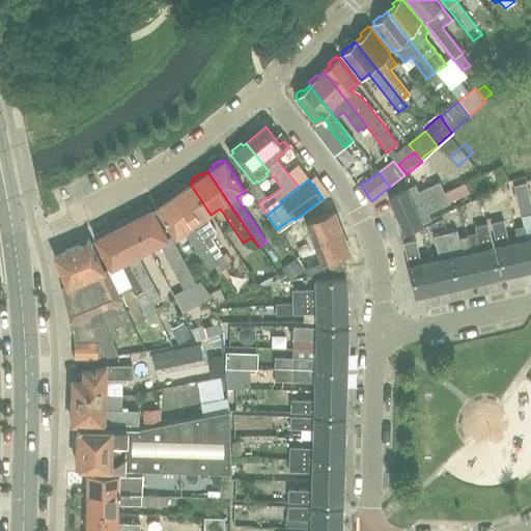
[(444,193),(444,192),(439,182),(418,191),(415,185),(389,197),(396,215),(444,193)]
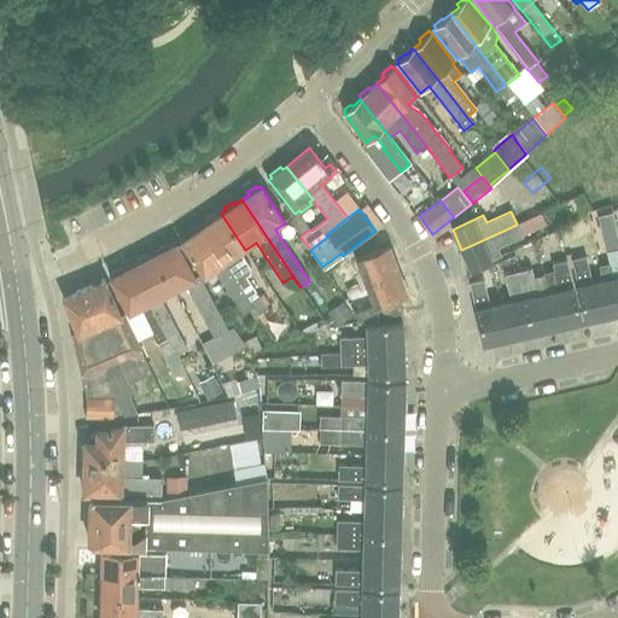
[(617,240),(612,213),(598,216),(606,251),(607,251),(617,248),(617,240)]
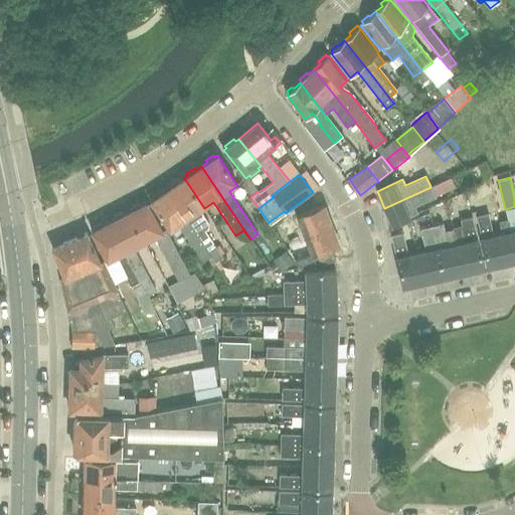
[(166,190),(210,258),(211,256),(215,264),(223,259),(205,231),(208,230),(209,225),(200,211),(204,208),(184,178),(180,180),(178,179),(170,184),(172,186),(166,190)]
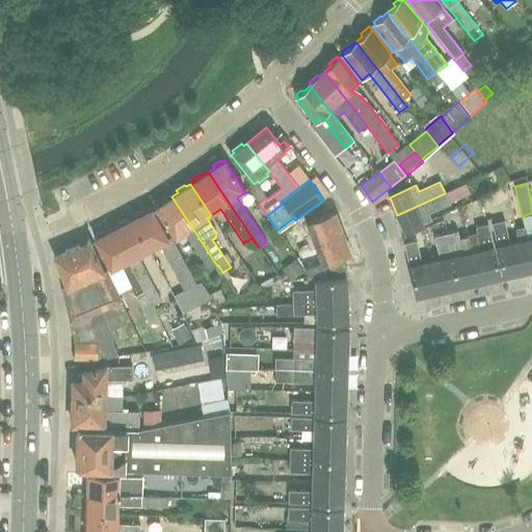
[(445,193),(449,203),(470,193),(464,184),(445,193)]
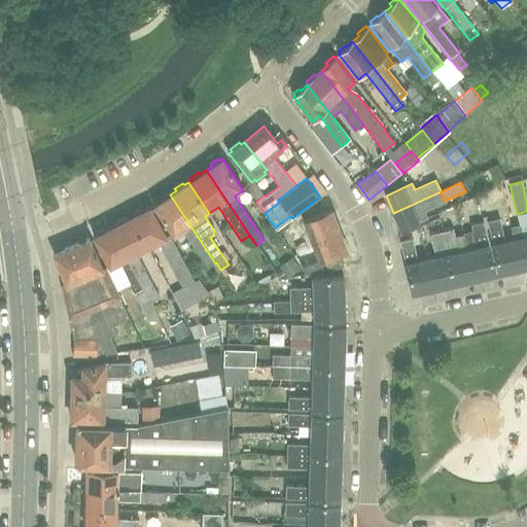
[(248,189),(256,202),(264,196),(255,183),(248,189)]
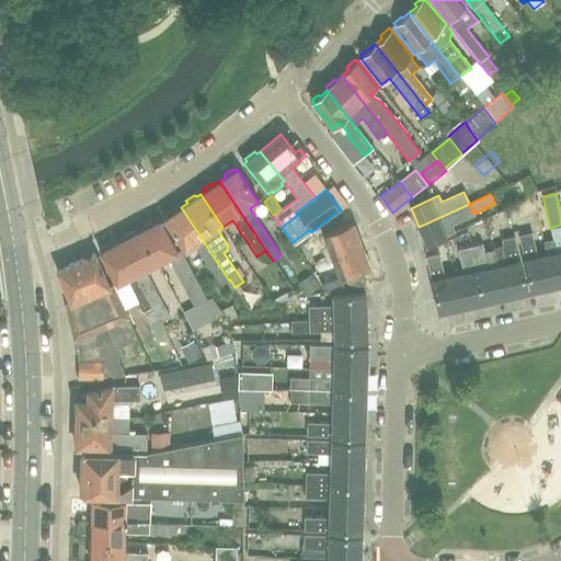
[(469,204),(419,227),(427,244),(455,232),(451,224),(473,214),(469,204)]
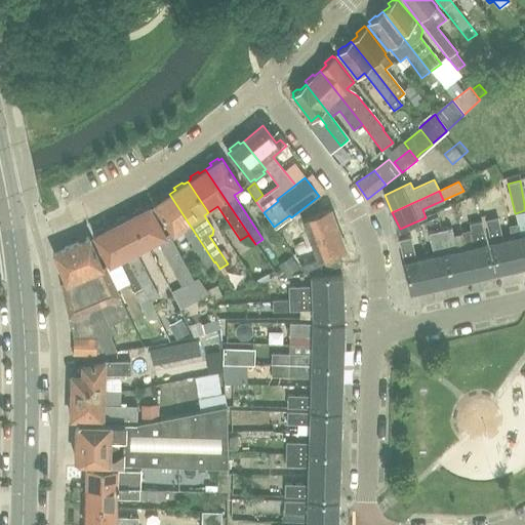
[(173,236),(182,231),(206,268),(214,263),(169,194),(163,198),(162,196),(154,201),(156,203),(153,204),(173,236)]
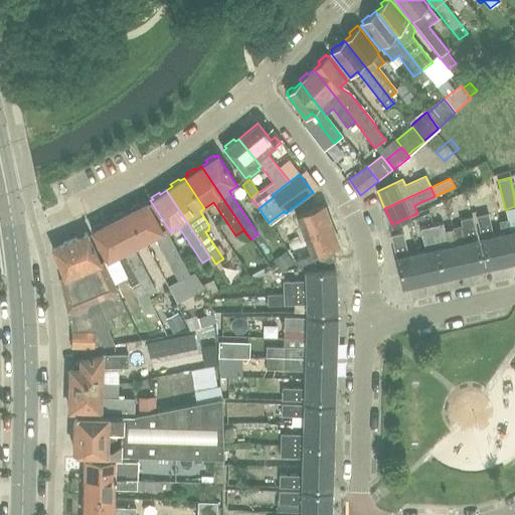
[(194,294),(204,288),(194,274),(190,276),(166,231),(163,232),(147,202),(140,206),(139,203),(130,208),(131,210),(127,213),(143,243),(155,237),(179,282),(185,278),(194,294)]
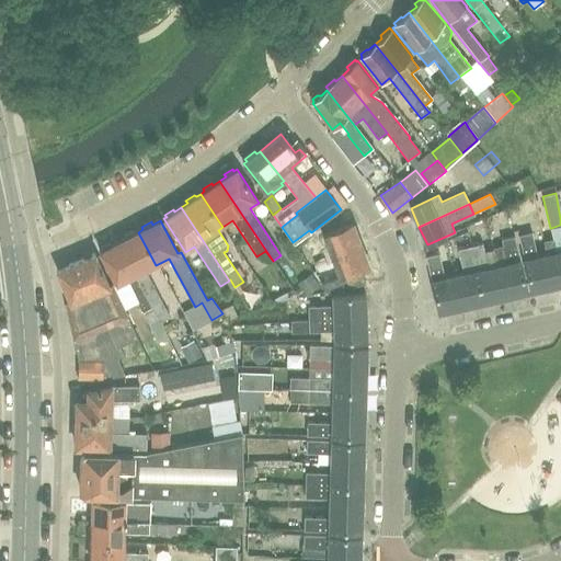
[(322,236),(331,258),(361,247),(353,225),(322,236)]
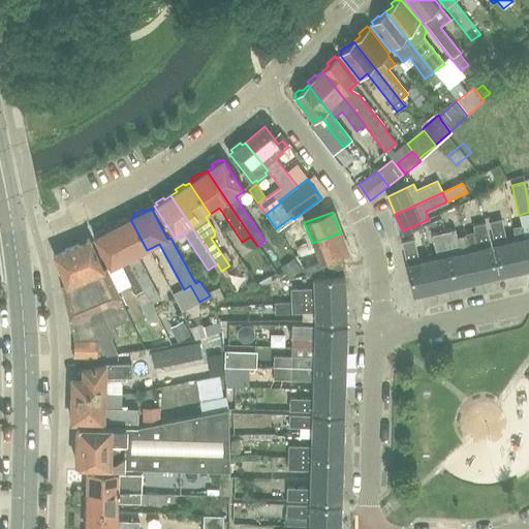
[(528,268),(528,212),(520,215),(525,238),(516,241),(522,270),(528,268)]
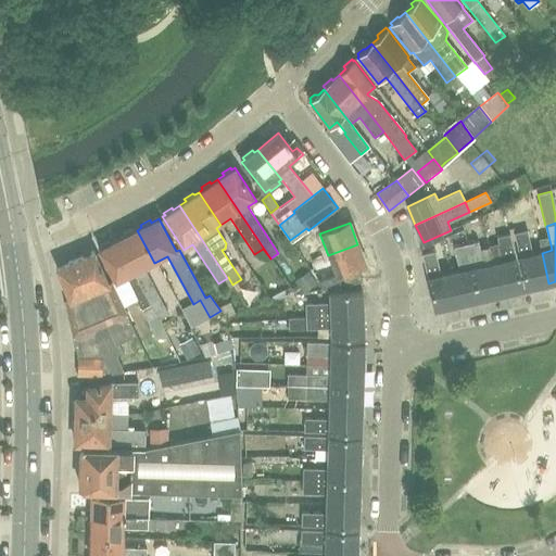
[(116,240),(155,318),(156,317),(159,320),(168,315),(144,268),(154,263),(137,230),(134,231),(131,229),(123,234),(124,236),(116,240)]
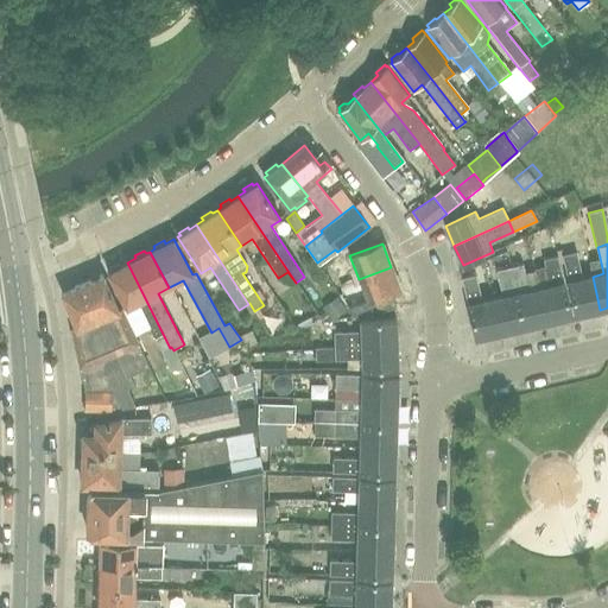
[(600,310),(593,277),(583,278),(577,252),(562,255),(576,316),(600,310)]
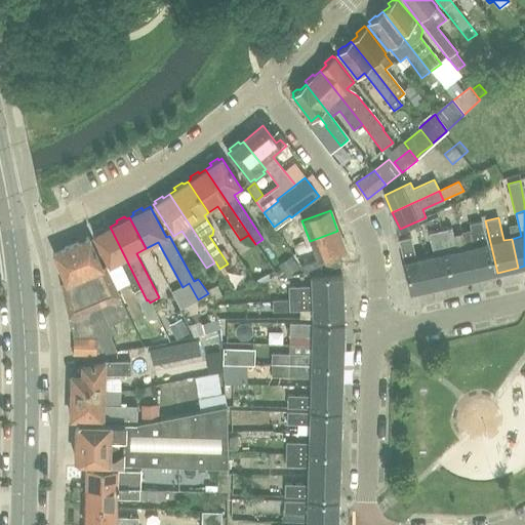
[(475,247),(467,249),(473,278),(493,273),(482,221),(469,225),(475,247)]
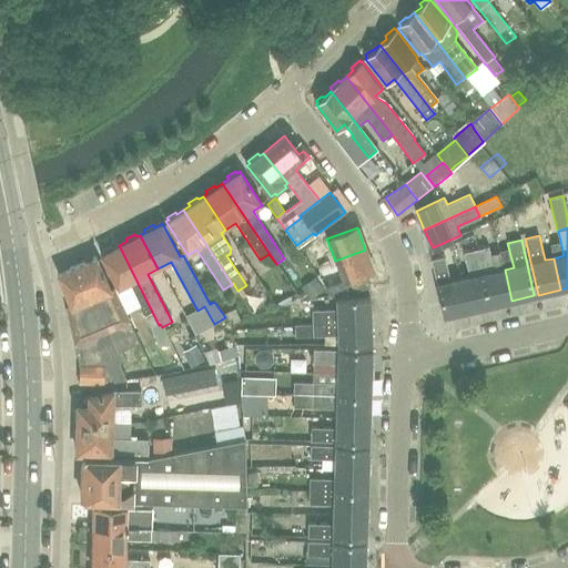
[(119,290),(128,285),(151,328),(159,325),(119,245),(112,249),(111,246),(102,252),(103,253),(100,255),(119,290)]
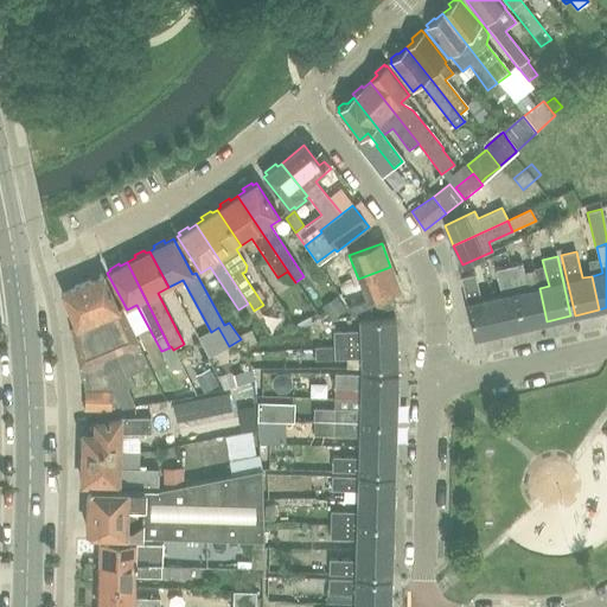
[(547,321),(540,288),(529,291),(522,264),(509,267),(523,327),(547,321)]
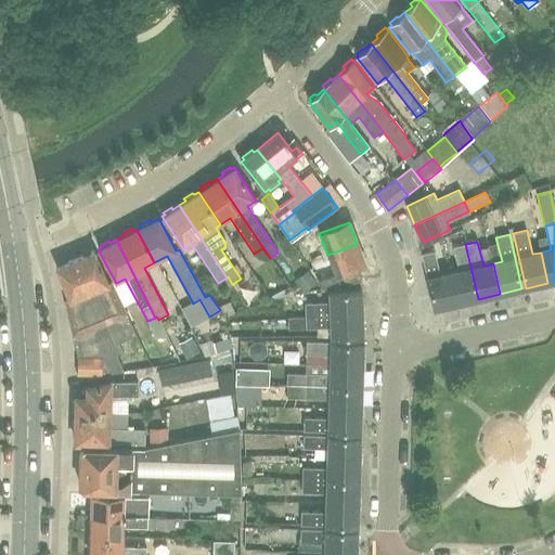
[(357,244),(327,255),(330,261),(325,262),(310,269),(323,289),(362,281),(358,267),(364,265),(357,244)]
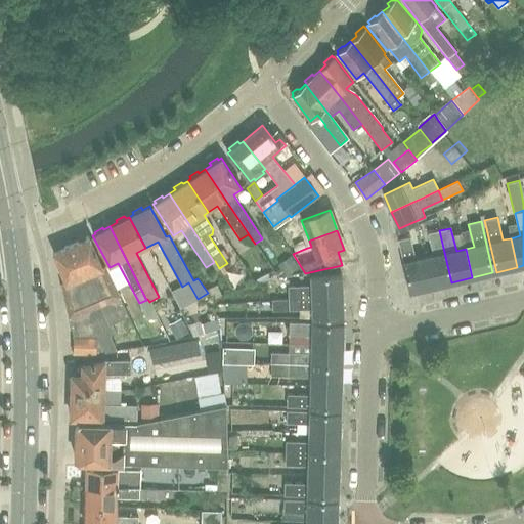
[(433,256),(424,258),(431,288),(451,282),(439,230),(427,233),(433,256)]
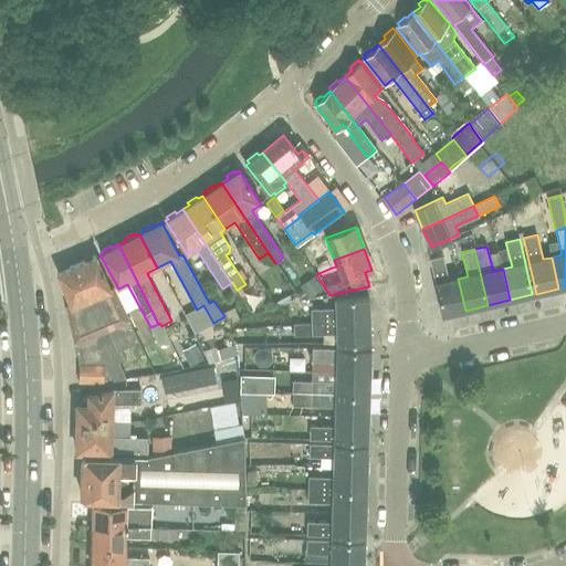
[(122,349),(124,348),(139,342),(115,287),(111,289),(96,255),(92,258),(90,255),(84,258),(84,261),(75,264),(97,316),(124,377),(125,377),(118,362),(126,359),(122,349)]
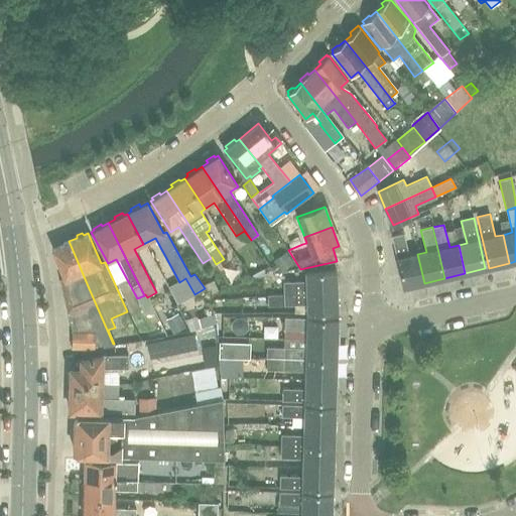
[(392,237),(404,287),(424,283),(417,254),(409,256),(403,234),(392,237)]
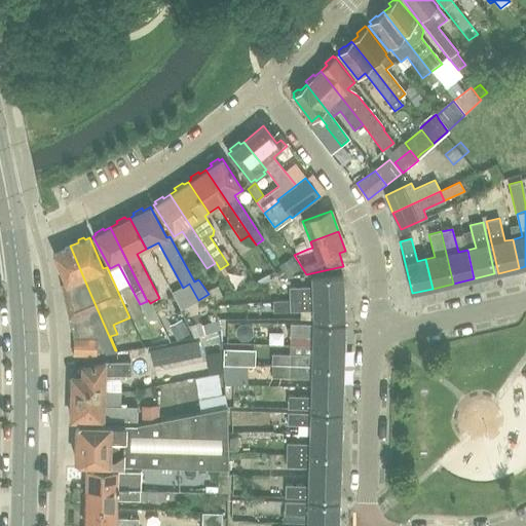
[(70,246),(52,253),(66,285),(62,286),(71,324),(73,334),(74,338),(79,338),(97,339),(97,351),(115,350),(90,294),(70,246)]
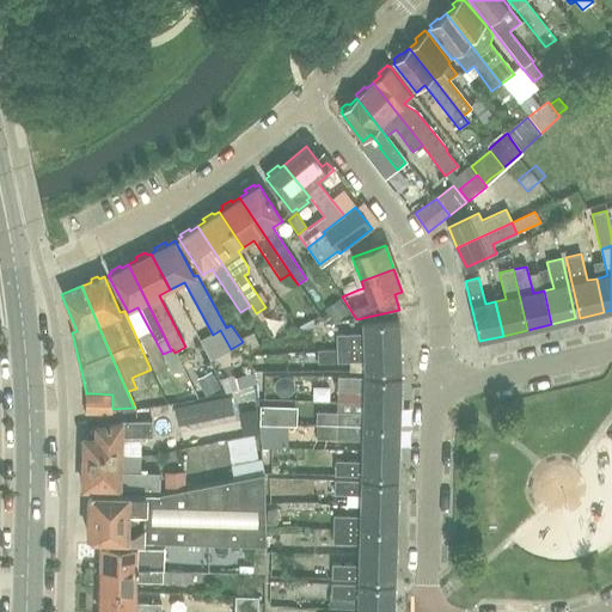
[(325,308),(334,323),(349,313),(341,299),(325,308)]
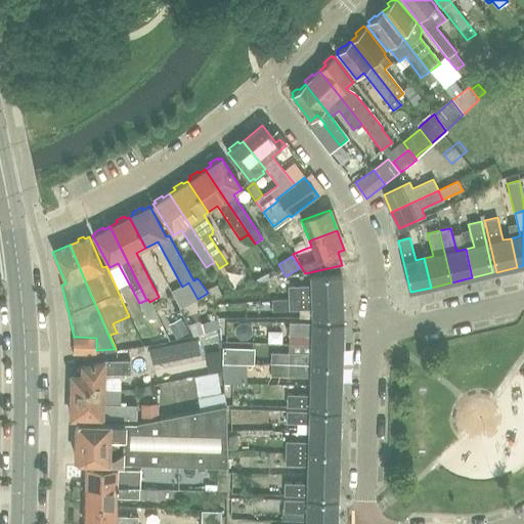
[(289,298),(342,296),(341,274),(310,275),(310,285),(288,286),(289,298)]
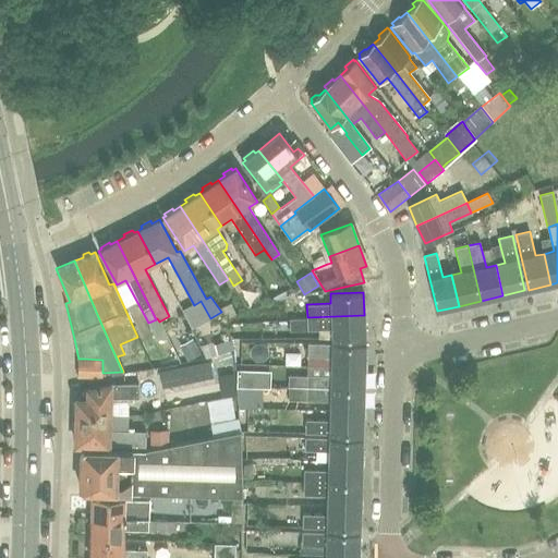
[(331,329),(332,339),(365,338),(364,315),(307,317),(307,330),(331,329)]
